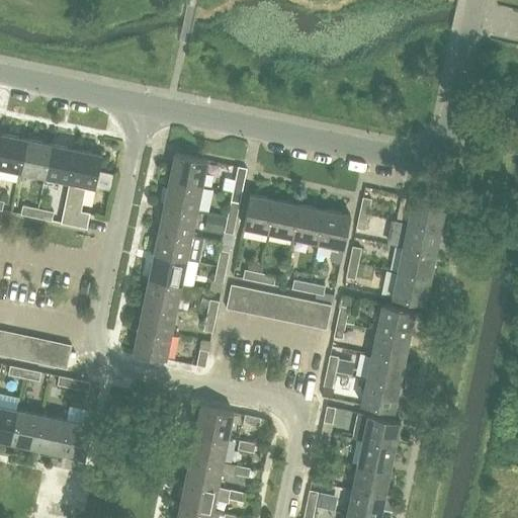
[(0,166),(20,171),(27,139),(1,133),(0,139),(0,166)]
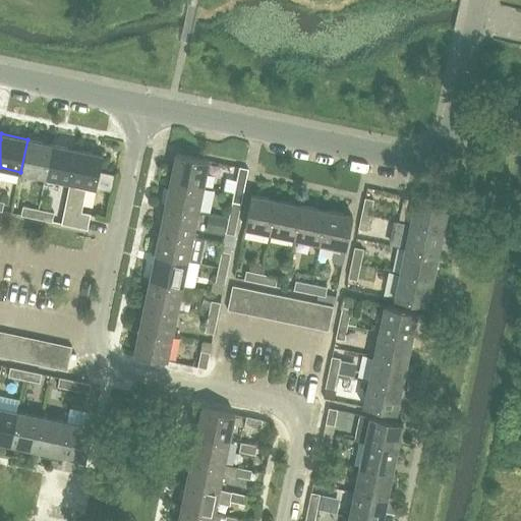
[(45,177),(52,145),(27,139),(20,172),(45,177)]
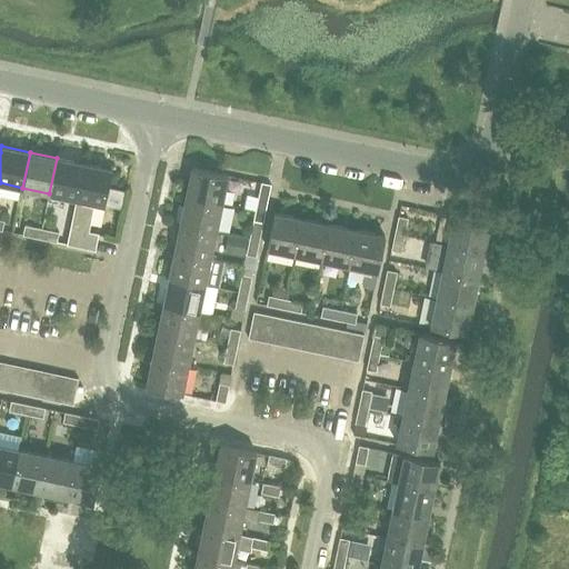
[(77,199),(83,163),(57,158),(49,193),(77,199)]
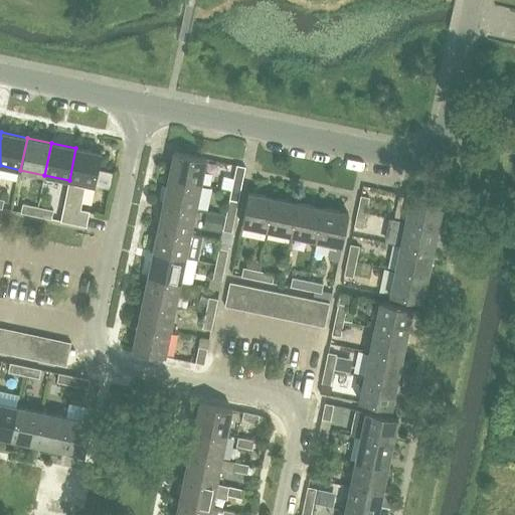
[(75,148),(69,180),(60,220),(87,226),(90,211),(80,209),(86,184),(95,185),(101,153),(75,148)]
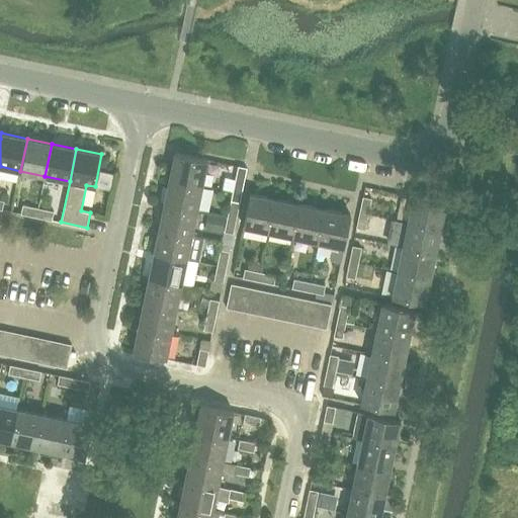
[(169,178),(202,185),(207,160),(175,153),(169,178)]
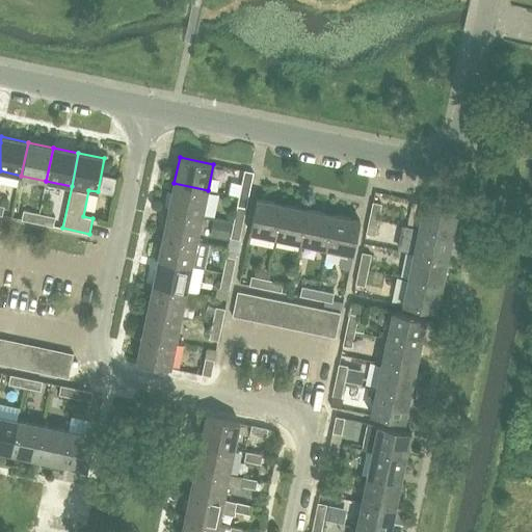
[(254,174),(245,171),(241,187),(250,188),(254,174)]
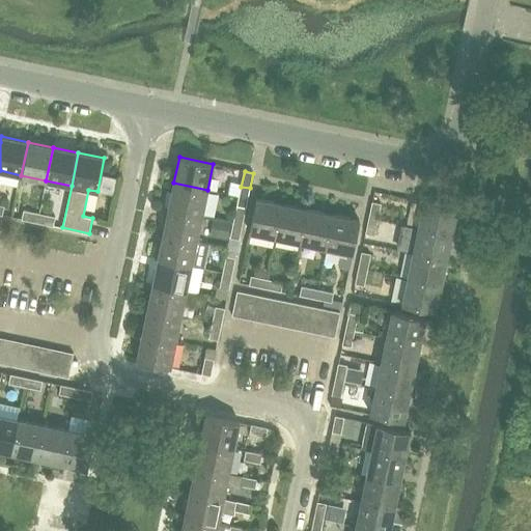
[(111,177),(101,175),(98,191),(114,195),(117,178),(111,177)]
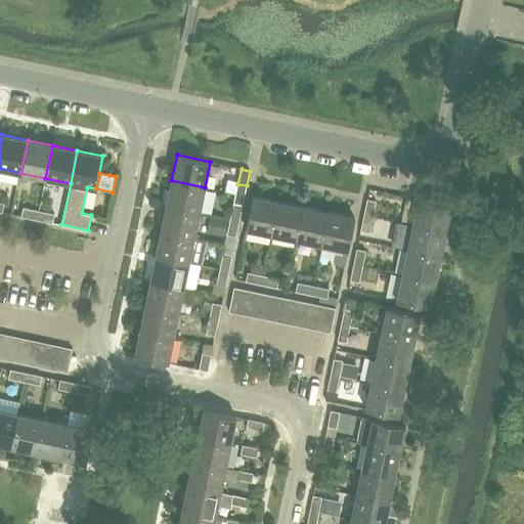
[(199,212),(205,187),(171,180),(166,206),(199,212)]
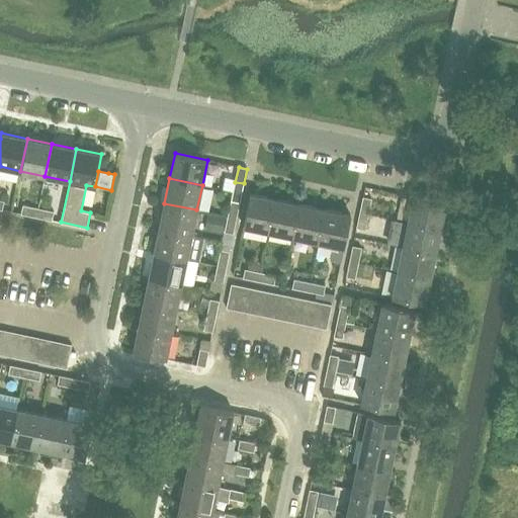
[(269,232),(275,199),(250,193),(243,227),(269,232)]
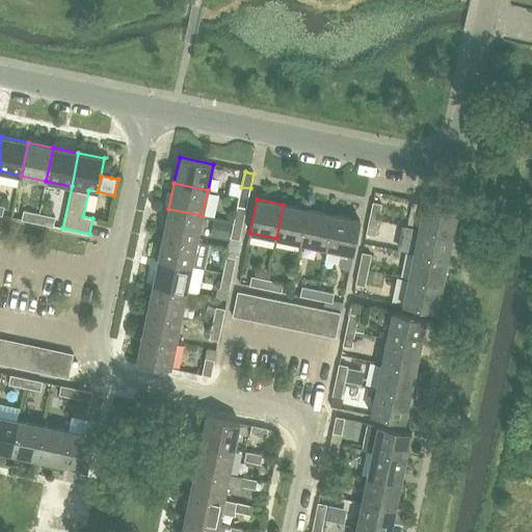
[(419,228),(452,235),(458,209),(424,202),(419,228)]
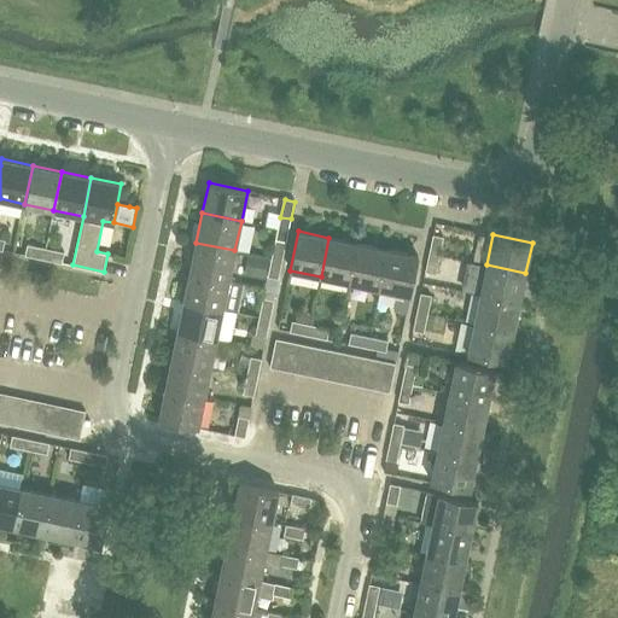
[(430,252),(439,255),(443,238),(433,235),(430,252)]
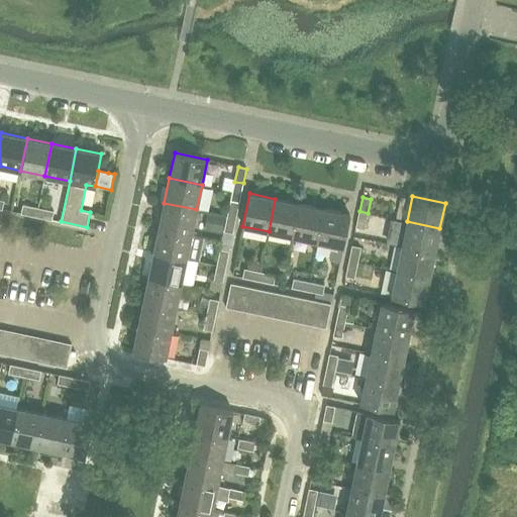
[(293,236),(299,204),(275,199),(269,231),(293,236)]
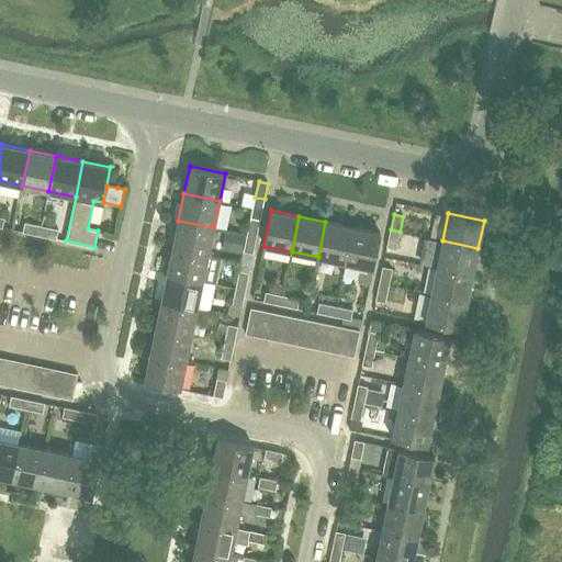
[(247,235),(257,236),(260,220),(250,217),(247,235)]
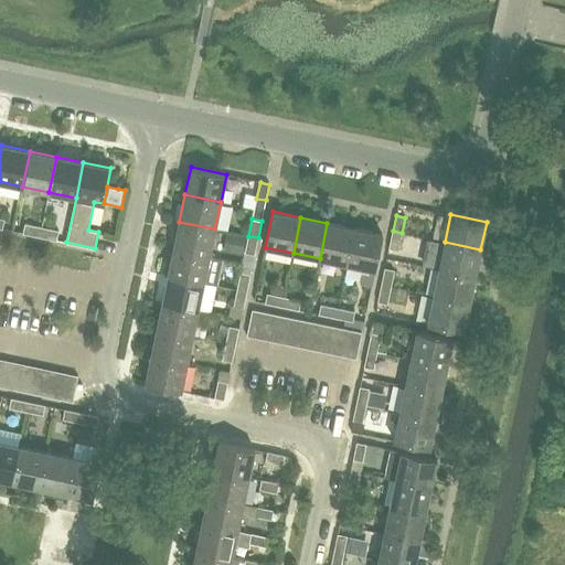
[(209,255),(214,228),(179,222),(173,248),(209,255)]
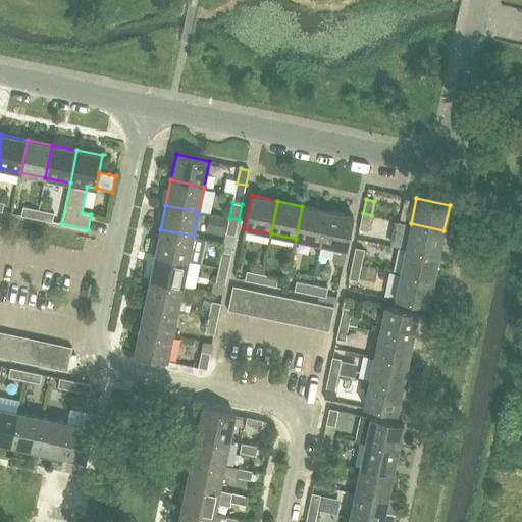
[(37,218),(39,209),(23,206),(21,215),(37,218)]
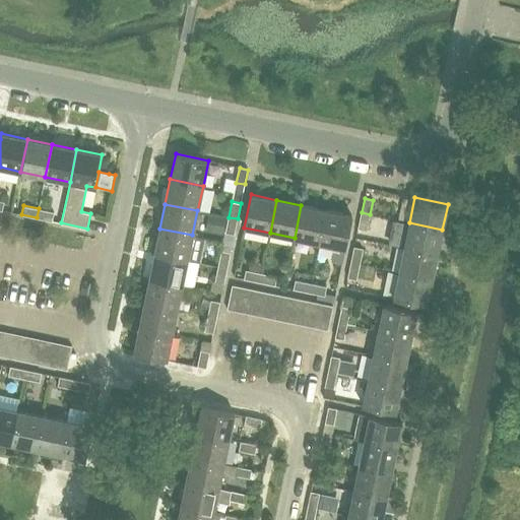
[(319,243),(326,210),(301,205),(295,238),(319,243)]
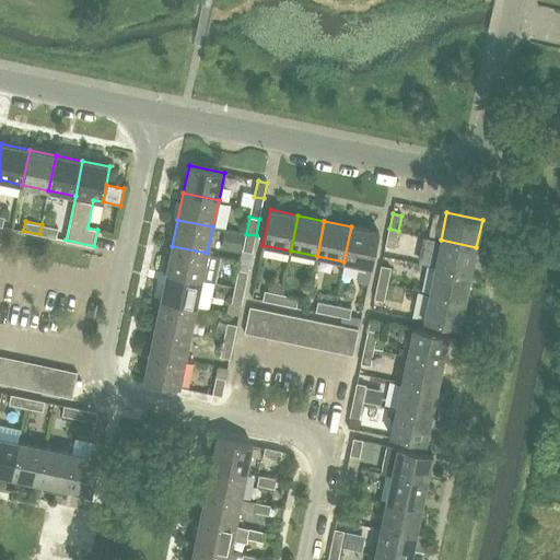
[(42,224),(39,234),(56,237),(58,228),(42,224)]
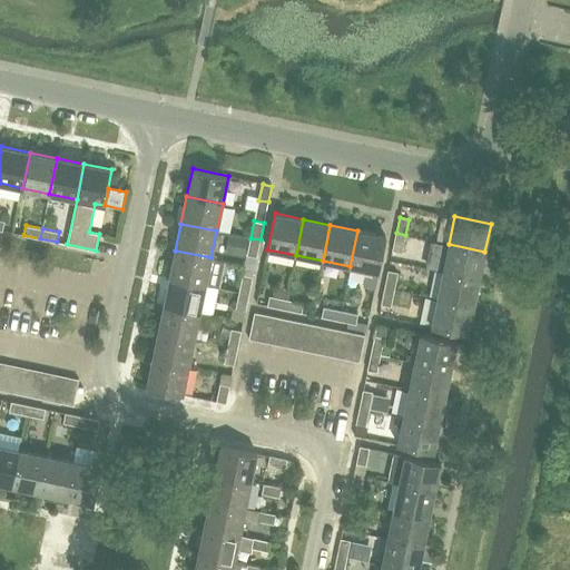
[(374,287),(377,272),(385,236),(357,231),(350,266),(366,269),(363,285),(374,287)]
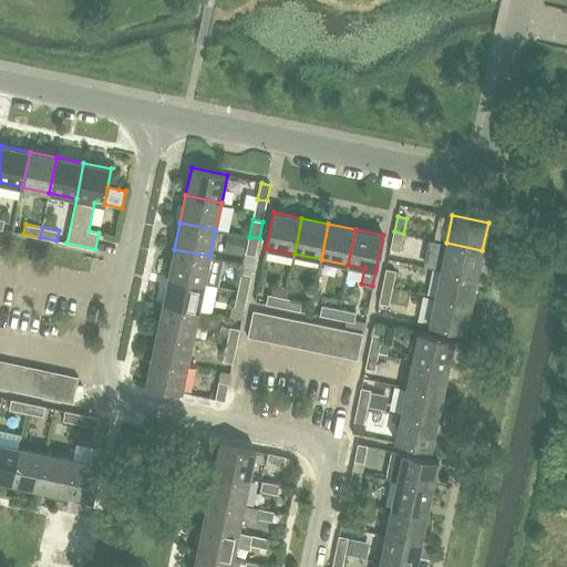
[(400,251),(403,234),(394,232),(390,249),(400,251)]
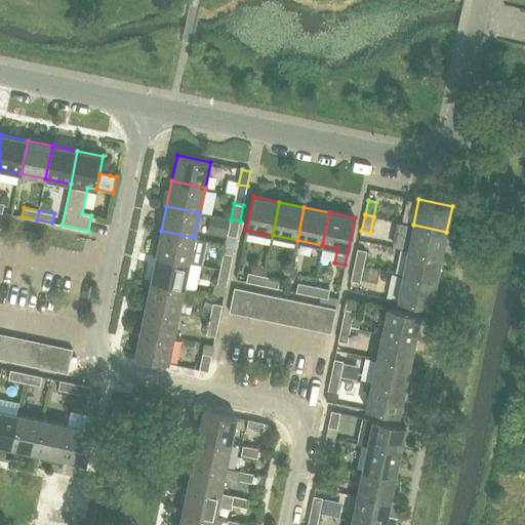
[(218,235),(225,236),(227,226),(229,218),(227,218),(211,215),(210,224),(208,233),(218,235)]
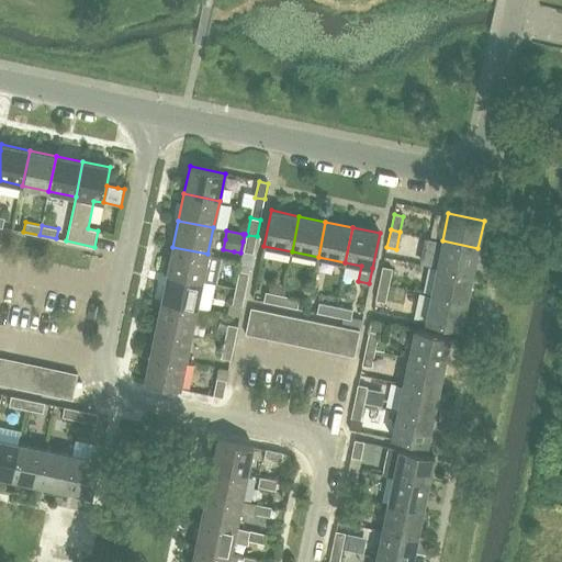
[(253,254),(257,236),(247,235),(244,251),(253,254)]
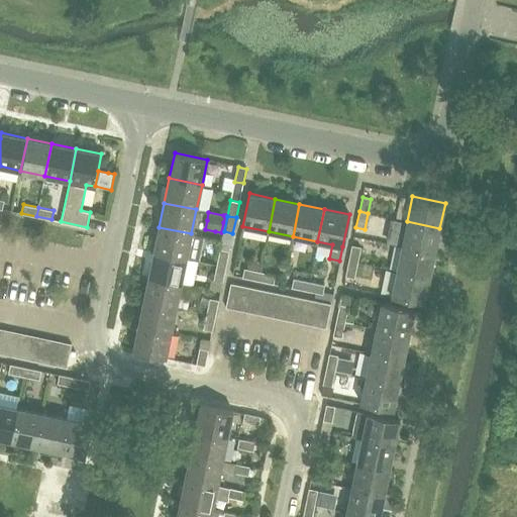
[(434,252),(439,228),(407,221),(402,246),(434,252)]
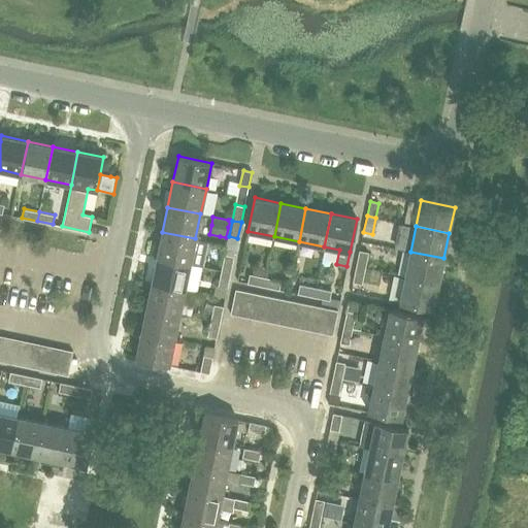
[(190,264),(195,238),(162,232),(157,257),(190,264)]
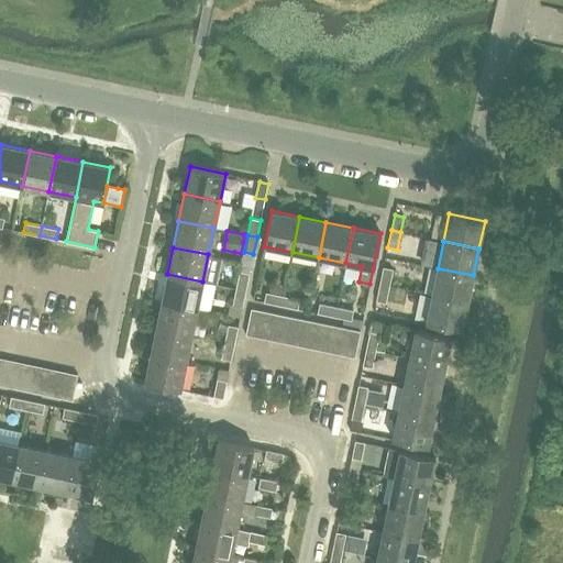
[(379,284),(389,286),(393,269),(384,267),(379,284)]
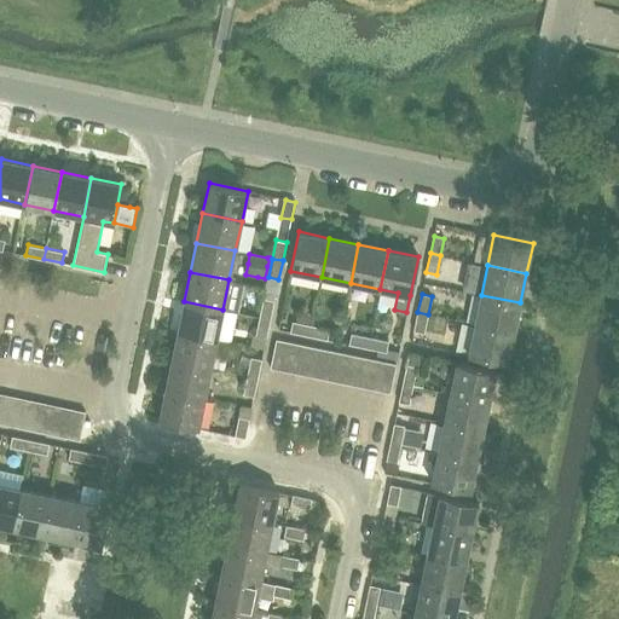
[(514,333),(520,302),(481,295),(475,324),(514,333)]
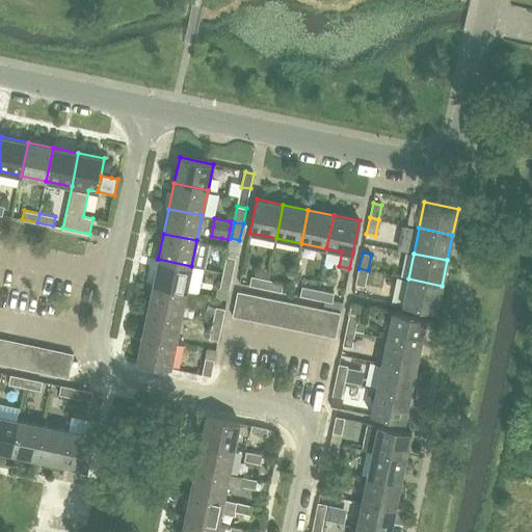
[(223,272),(232,274),(236,259),(227,257),(223,272)]
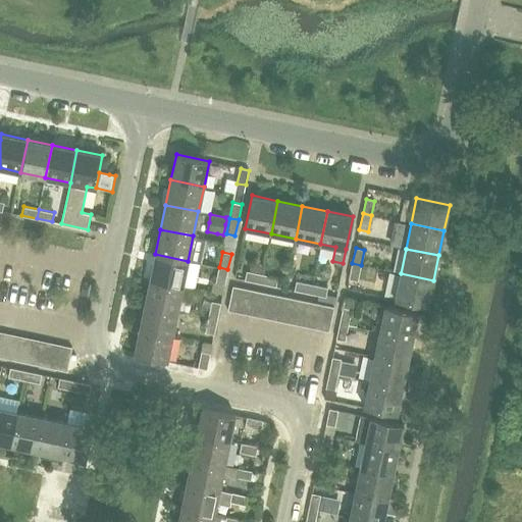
[(183,285),(188,261),(155,254),(150,278),(183,285)]
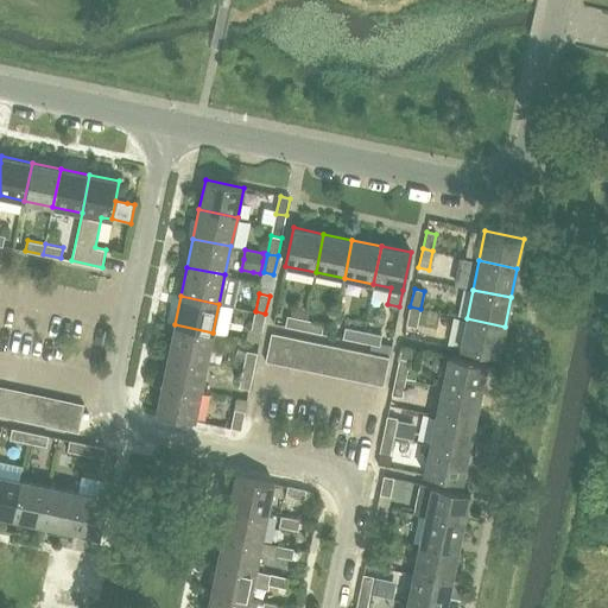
[(417,328),(420,309),(410,306),(406,325),(417,328)]
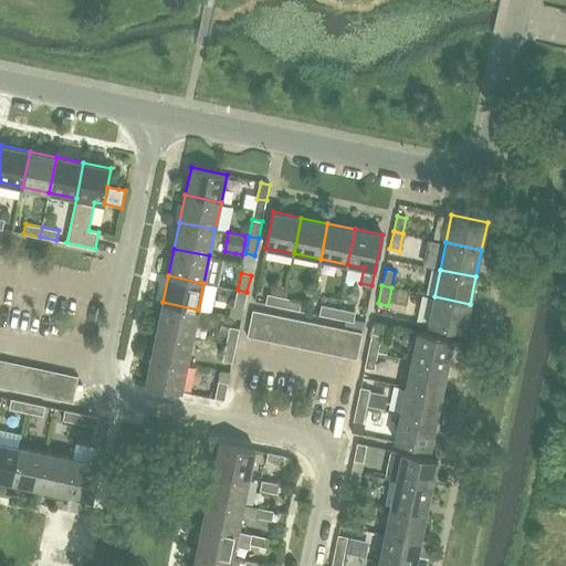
[(243,308),(247,292),(238,290),(234,307),(243,308)]
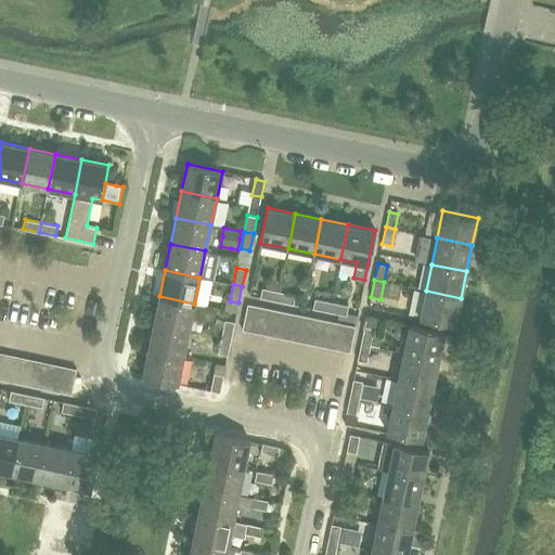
[(276,301),(279,293),(262,288),(260,298),(276,301)]
